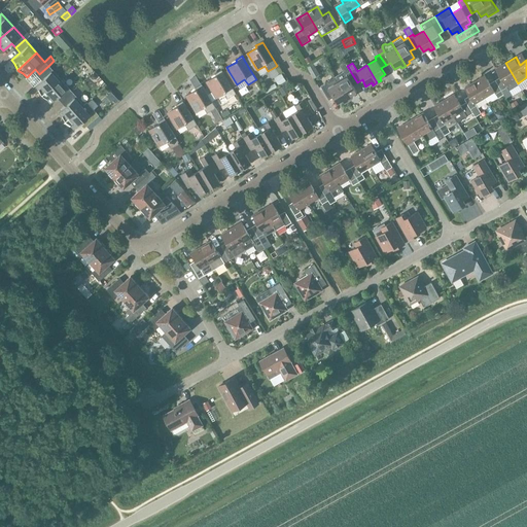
[(519,84),(518,83),(505,63),(496,69),(506,88),(508,90),(510,90),(519,84)]
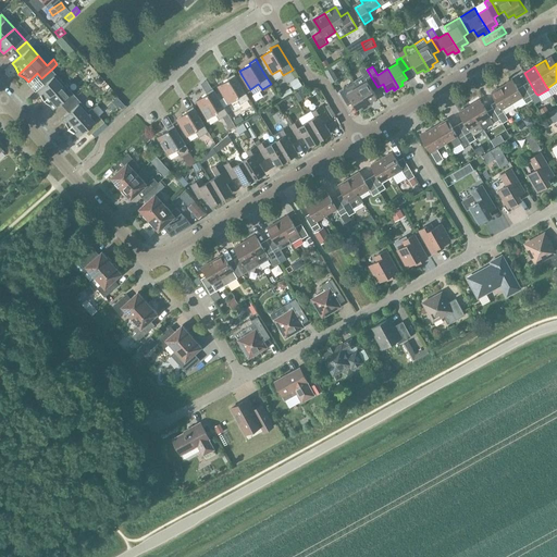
[(51,70),(41,78),(46,83),(36,91),(40,95),(40,97),(41,99),(44,101),(63,84),(51,70)]
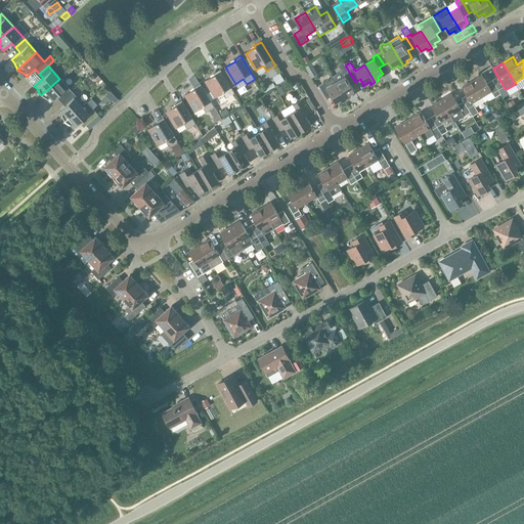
[(333,77),(347,99),(351,97),(349,94),(354,91),(351,85),(355,82),(345,66),(341,69),(342,71),(333,77)]
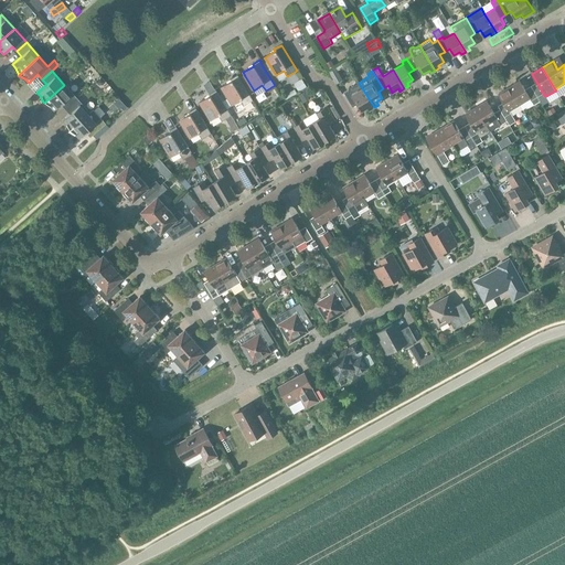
[(251,96),(240,78),(237,75),(231,80),(232,81),(221,87),(232,106),(241,100),(244,106),(253,100),(251,96)]
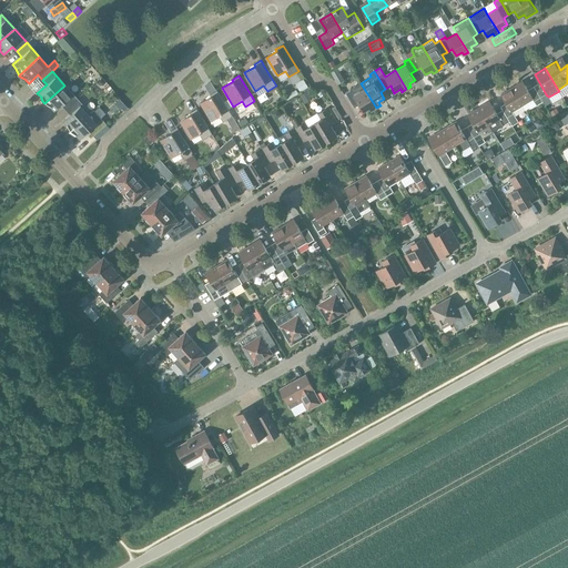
[(523,81),(511,88),(523,105),(533,99),(523,81)]
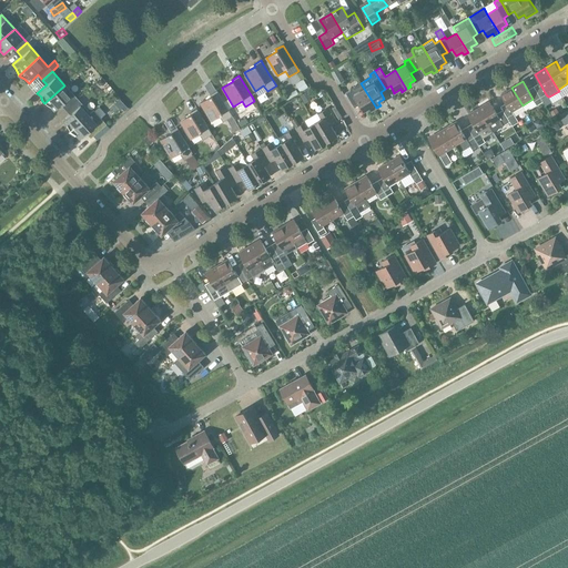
[(372,111),(376,108),(361,83),(351,89),(353,93),(347,97),(354,108),(359,104),(364,111),(369,108),(372,111)]
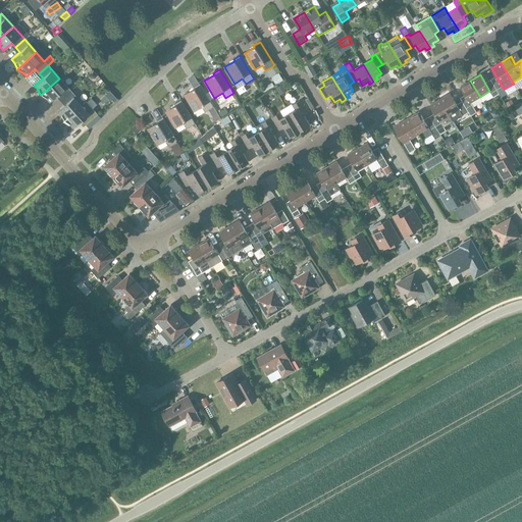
[(58,95),(62,99),(70,91),(59,79),(41,95),(42,97),(44,98),(46,99),(49,102),(58,95)]
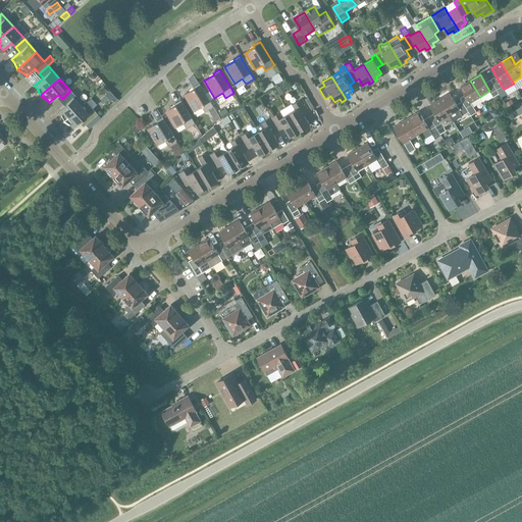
[(470,103),(480,97),(470,81),(461,87),(470,103)]
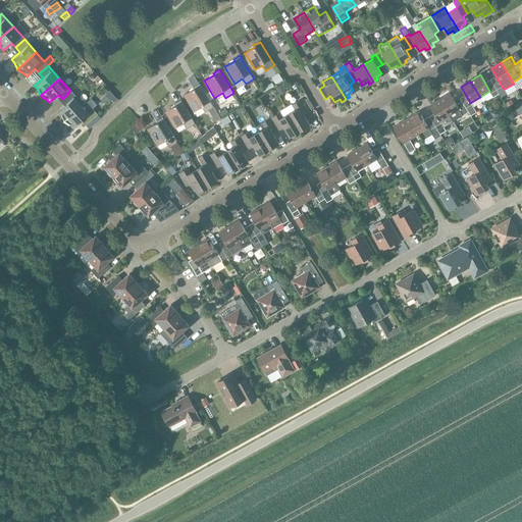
[(209,110),(214,107),(200,84),(193,88),(194,89),(184,95),(194,111),(202,107),(205,112),(209,110)]
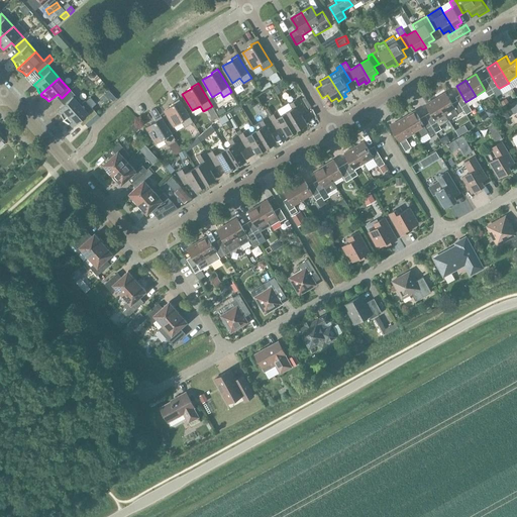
[(497,86),(492,89),(494,93),(497,97),(502,93),(500,88),(499,88),(497,86)]
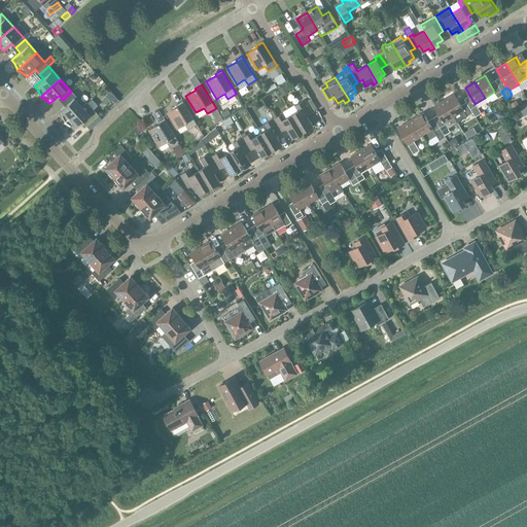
[(64,121),(81,107),(83,105),(71,92),(63,100),(67,105),(58,112),(61,116),(62,117),(63,119),(64,121)]
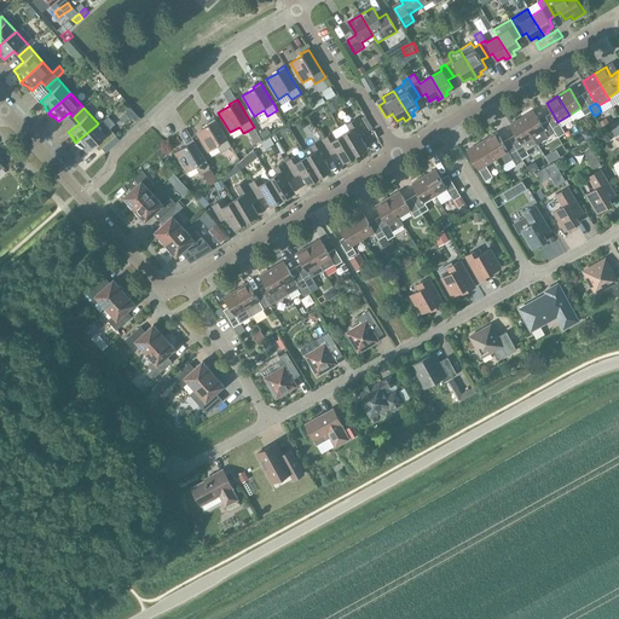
[(423,110),(400,123),(404,129),(427,116),(423,110)]
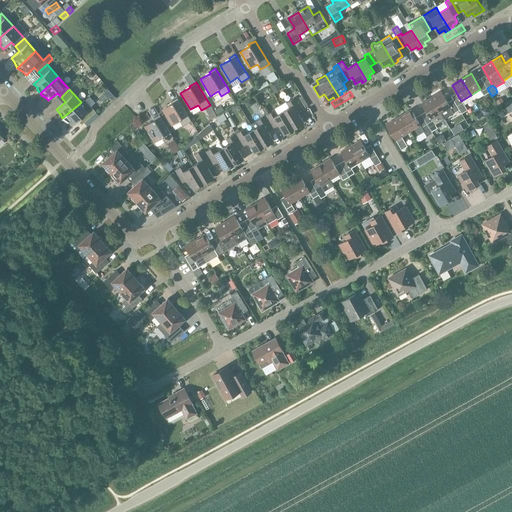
[(431,97),(444,119),(459,110),(457,106),(453,100),(448,103),(441,91),(431,97)]
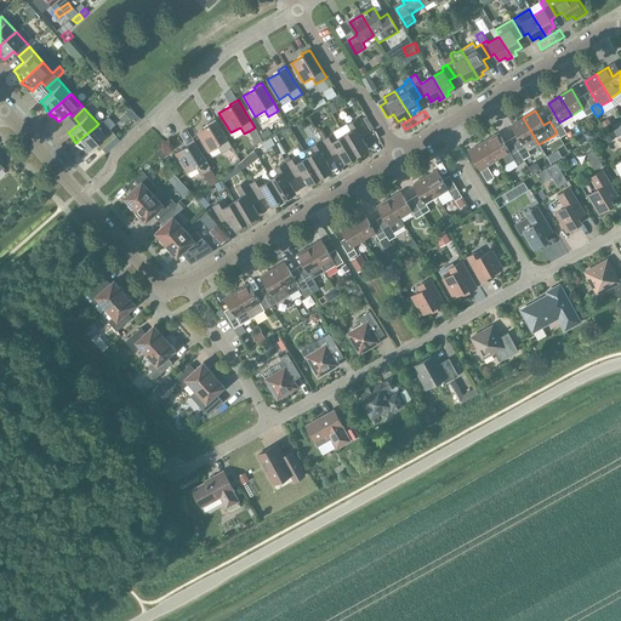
[(345,135),(357,155),(369,149),(362,137),(368,134),(359,118),(348,125),(352,131),(345,135)]
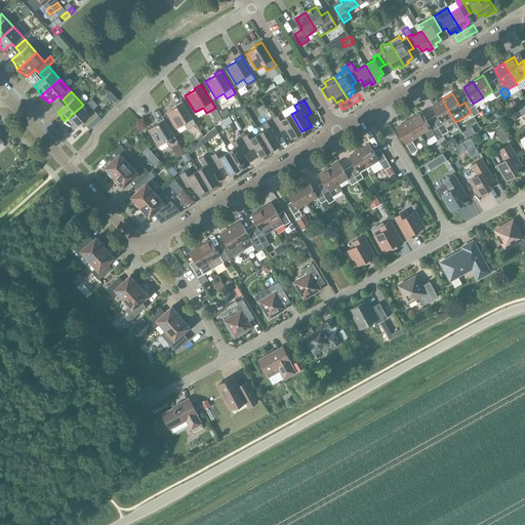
[(446,128),(455,122),(442,99),(433,106),(444,124),(438,127),(443,135),(448,131),(446,128)]
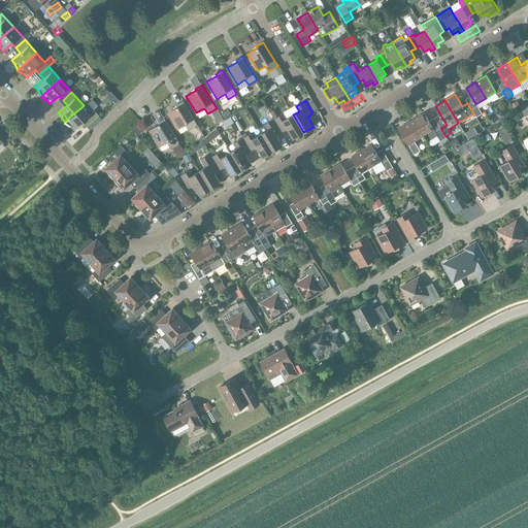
[(189,130),(197,125),(183,101),(176,105),(177,106),(167,112),(177,130),(186,125),(189,130)]
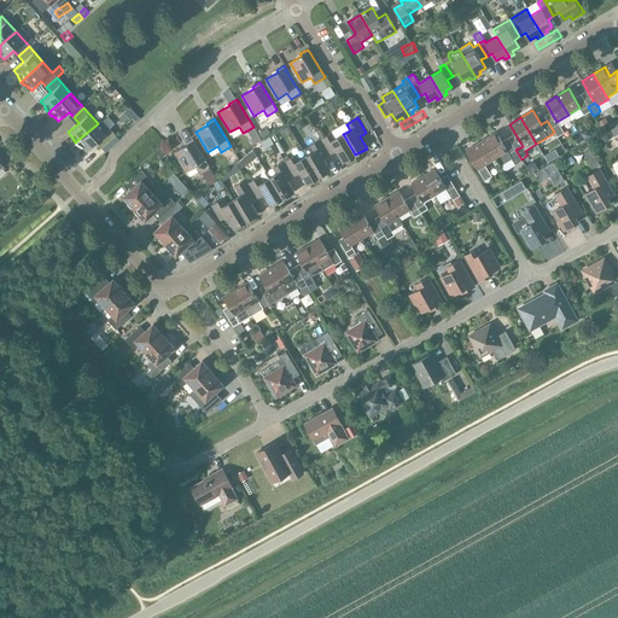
[(559,123),(552,128),(554,133),(558,138),(564,133),(559,123)]
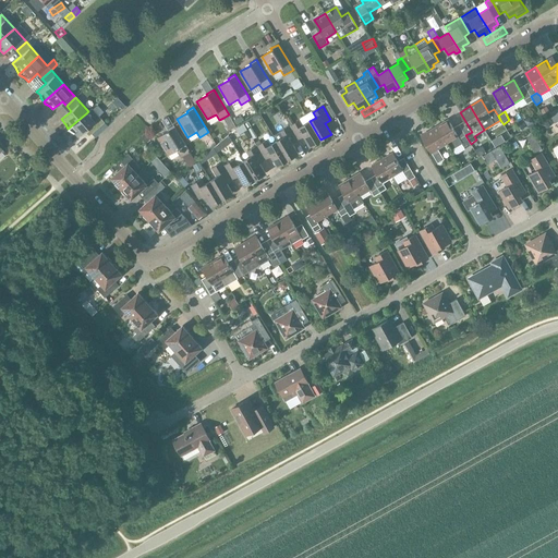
[(95,138),(108,128),(99,118),(94,122),(86,113),(68,129),(70,131),(72,132),(74,133),(77,137),(86,129),(95,138)]
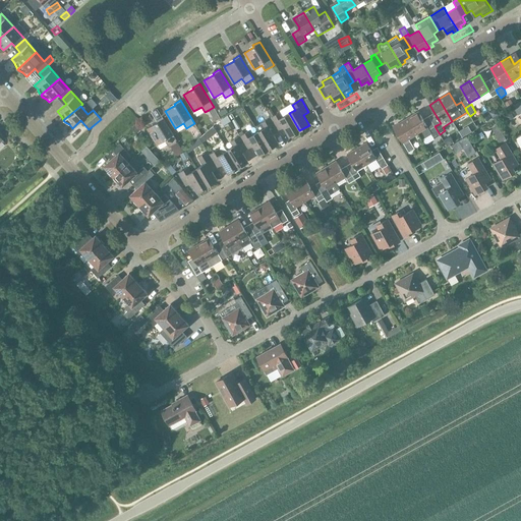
[(271,118),(278,130),(284,127),(290,136),(299,130),(289,113),(283,117),(280,112),(275,115),(271,118)]
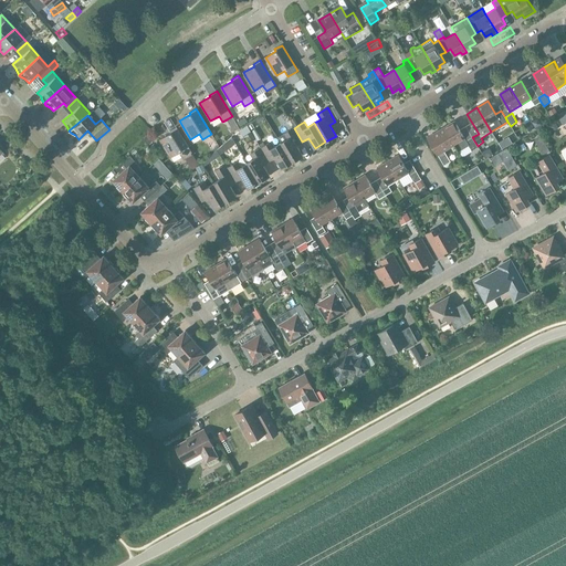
[(443,127),(454,145),(458,152),(469,146),(471,149),(478,146),(472,137),(467,142),(454,122),(443,127)]
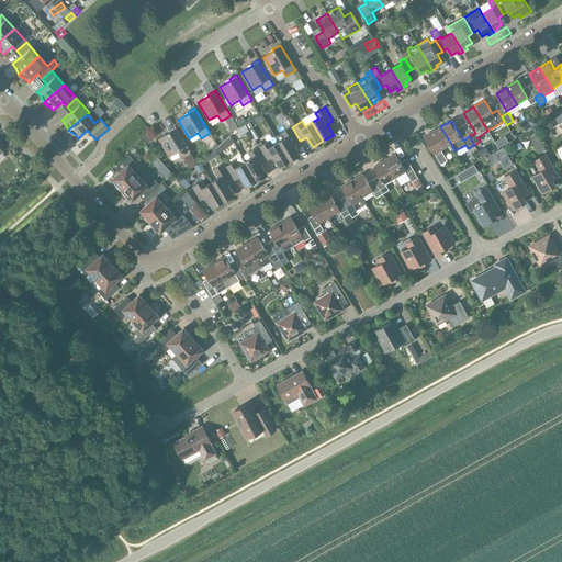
[(181,157),(191,152),(176,126),(168,131),(169,132),(158,138),(169,157),(178,152),(181,157)]
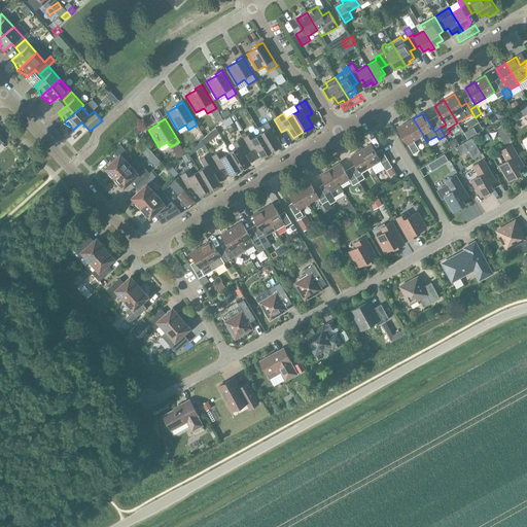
[(414,141),(423,135),(413,118),(397,128),(414,154),(419,150),(414,141)]
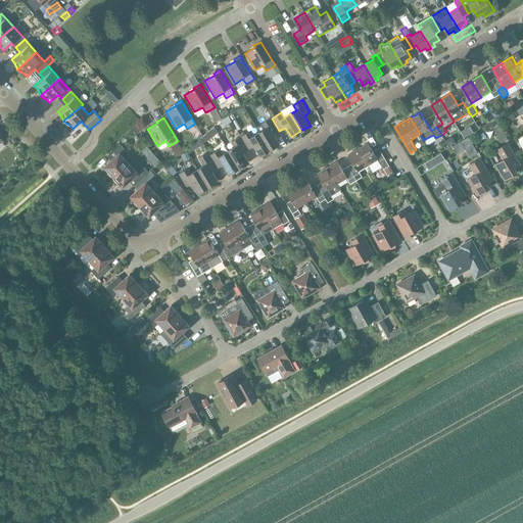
[(256,128),(259,133),(270,150),(280,144),(274,134),(279,131),(272,119),(256,128)]
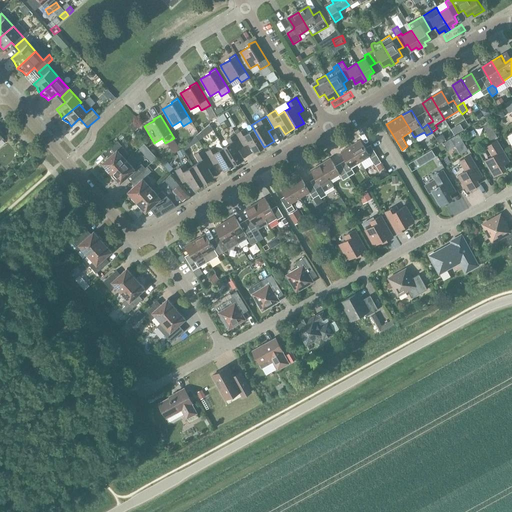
[(236,134),(243,146),(249,143),(255,152),(264,147),(254,130),(248,133),(245,128),(236,134)]
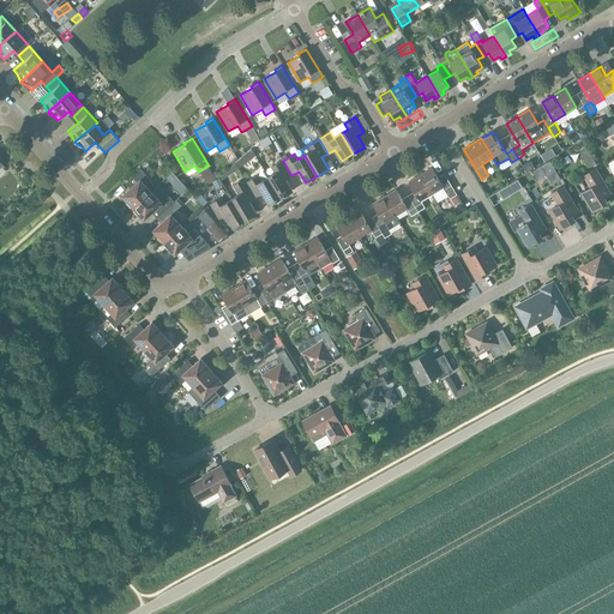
[(292,175),(283,161),(272,167),(275,173),(269,178),(281,198),(293,191),(286,179),(292,175)]
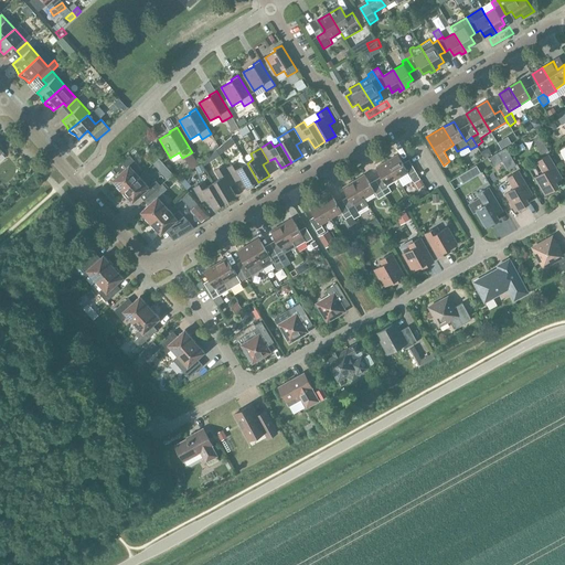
[(397,155),(387,161),(397,179),(408,172),(397,155)]
